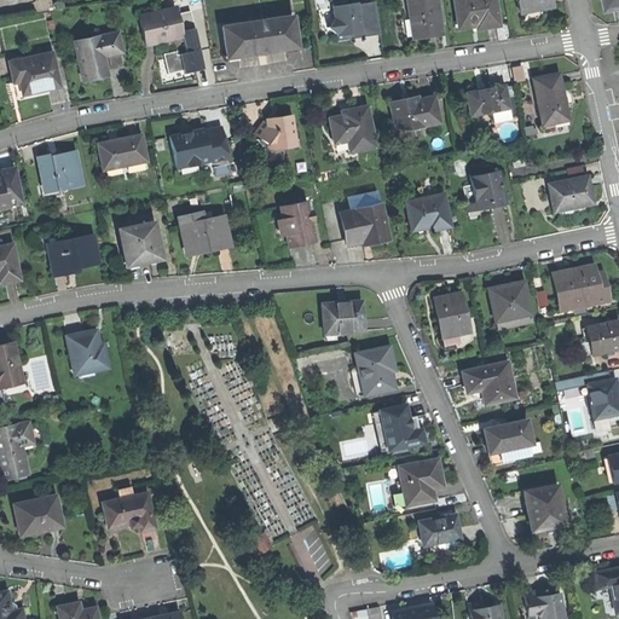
[(339,38),(380,34),(376,0),(365,0),(331,4),(334,28),(337,28),(339,38)]
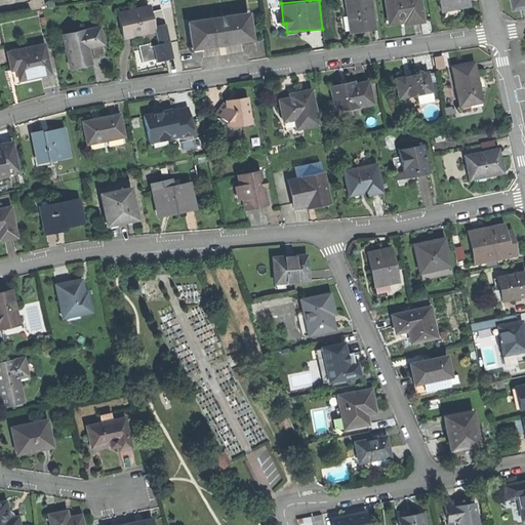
[(346,0),(351,32),(361,31),(373,29),(368,0),(346,0)]
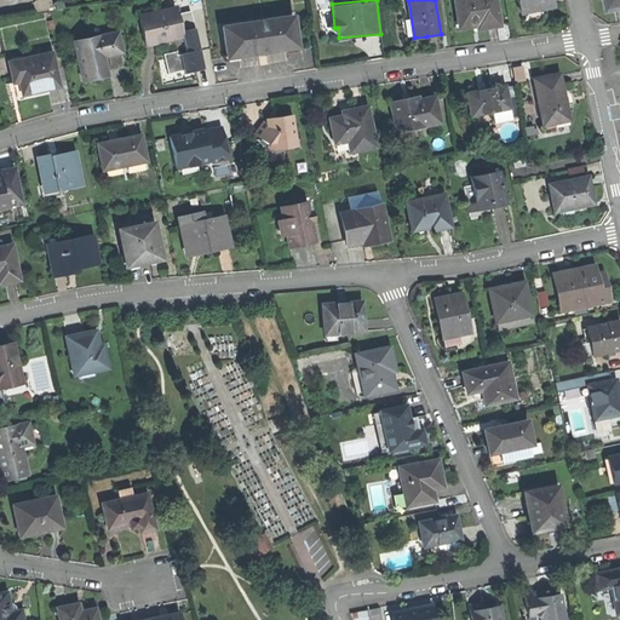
[(454,0),(459,27),(477,24),(477,28),(487,27),(499,26),(494,0),(454,0)]
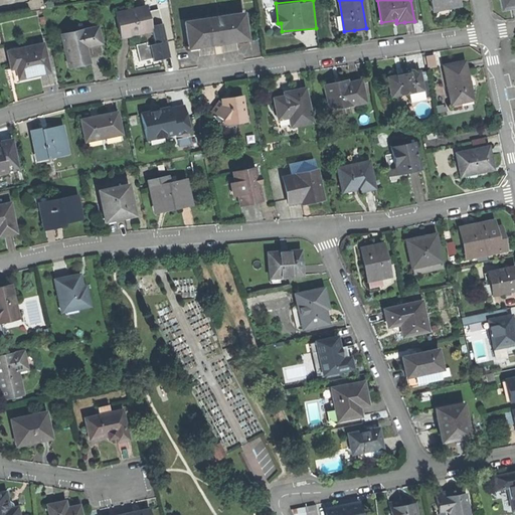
[(115,14),(121,39),(130,37),(137,35),(136,31),(151,27),(147,12),(146,7),(115,14)]
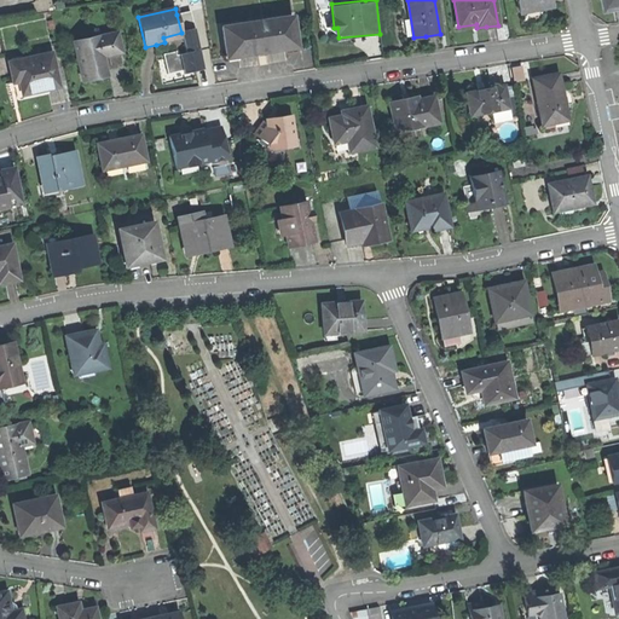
[(191,11),(177,15),(181,33),(183,39),(186,55),(177,56),(175,52),(163,55),(168,75),(190,70),(190,73),(202,69),(200,58),(202,58),(191,11)]
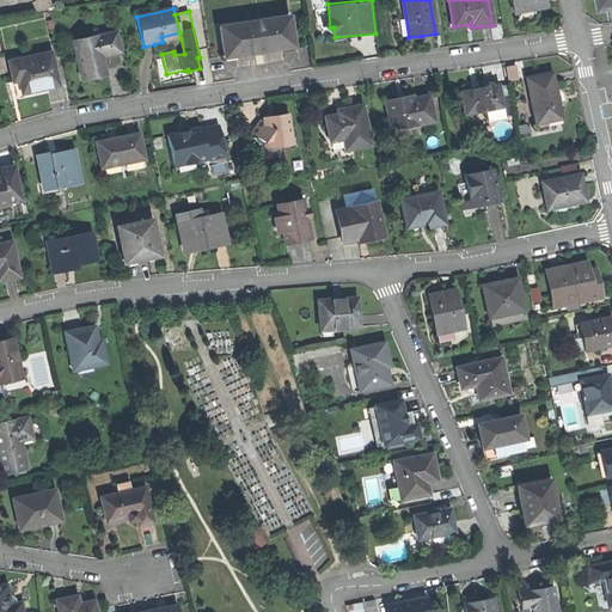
[(288,17),(219,28),(222,54),(237,51),(237,55),(252,53),(254,54),(257,53),(264,53),(263,50),(281,48),(280,44),(293,43),(288,17)]
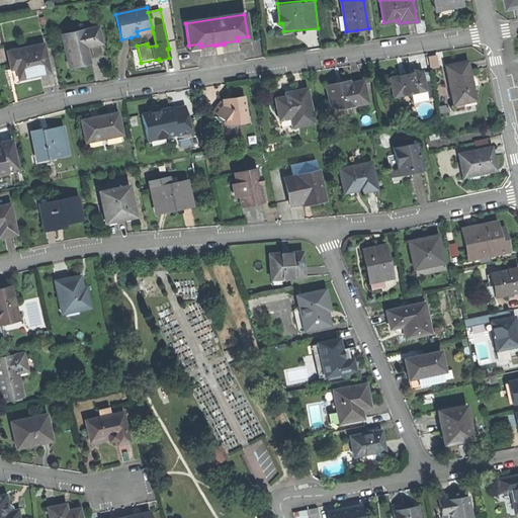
[(63,36),(70,68),(79,66),(89,63),(86,48),(101,44),(97,27),(63,36)]
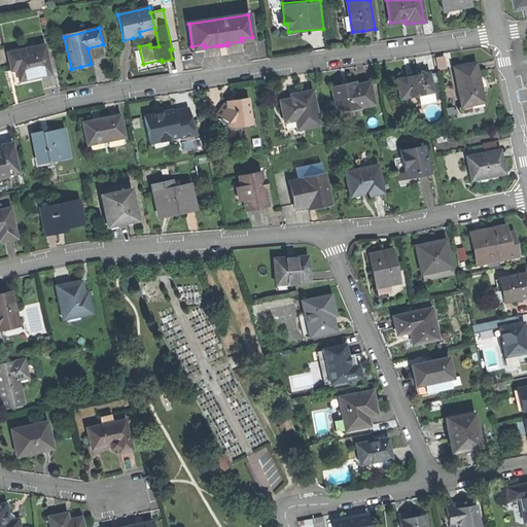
[(254,36),(252,37),(241,38),(242,41),(242,45),(255,43),(254,36)]
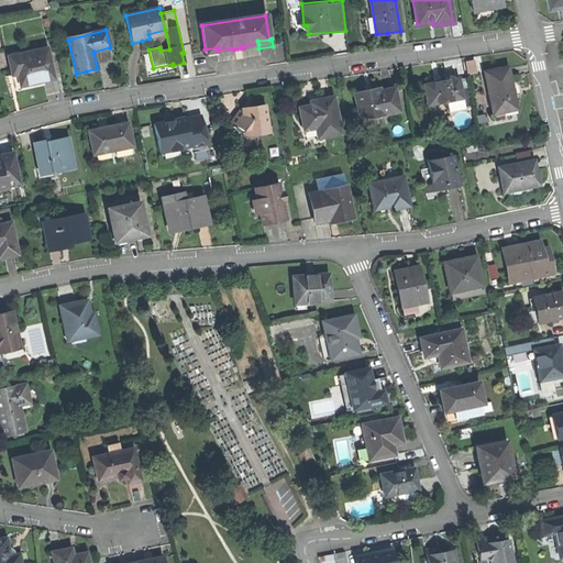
[(47,48),(9,58),(13,76),(19,75),(22,87),(36,84),(54,79),(47,48)]
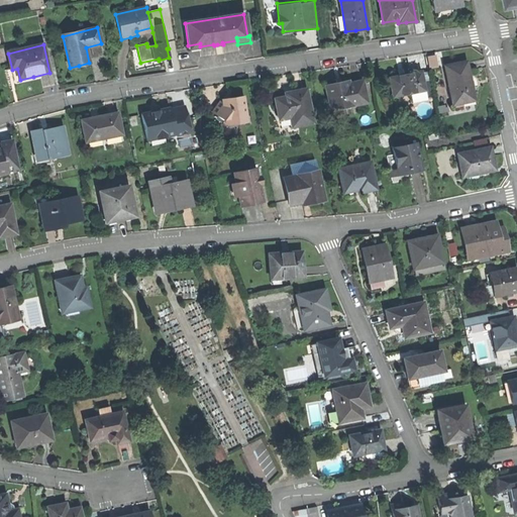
[(428,58),(431,67),(438,65),(435,56),(428,58)]
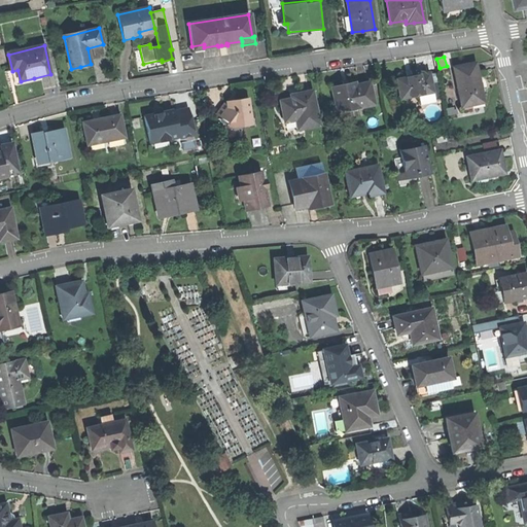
[(475,63),(453,67),(460,106),(472,104),(471,101),(483,99),(480,88),(479,88),(478,85),(478,82),(479,82),(475,63)]
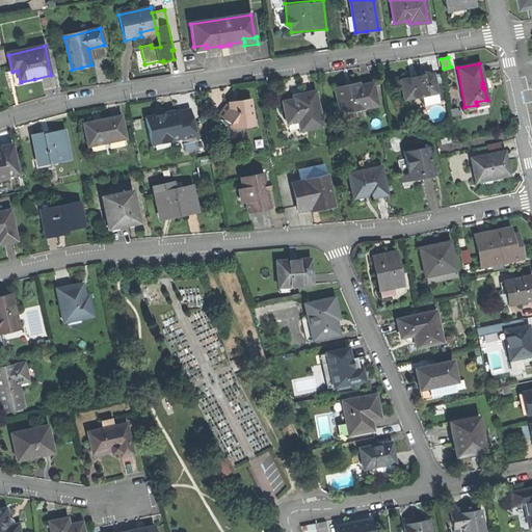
[(400,80),(403,99),(435,92),(431,74),(415,77),(400,80)]
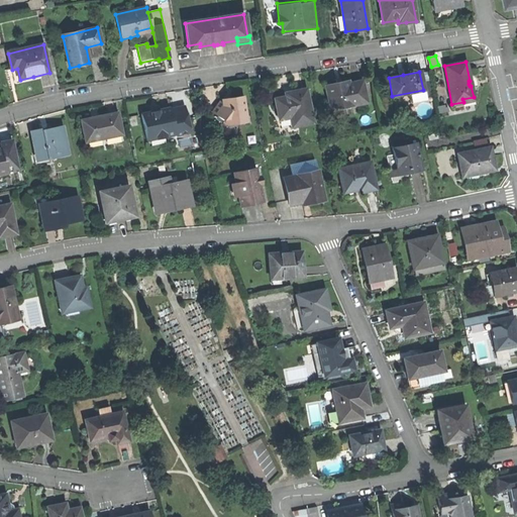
[(336,83),(325,85),(329,106),(339,104),(340,107),(366,101),(360,81),(348,83),(347,80),(336,83)]
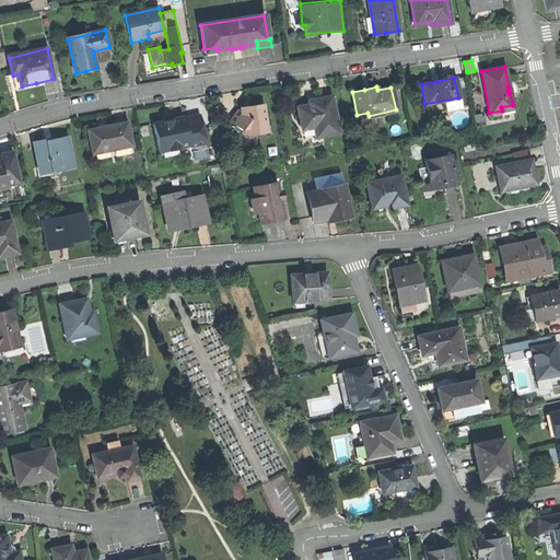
[(296,108),(301,129),(313,126),(315,137),(337,131),(329,96),(314,100),(315,104),(307,105),(296,108)]
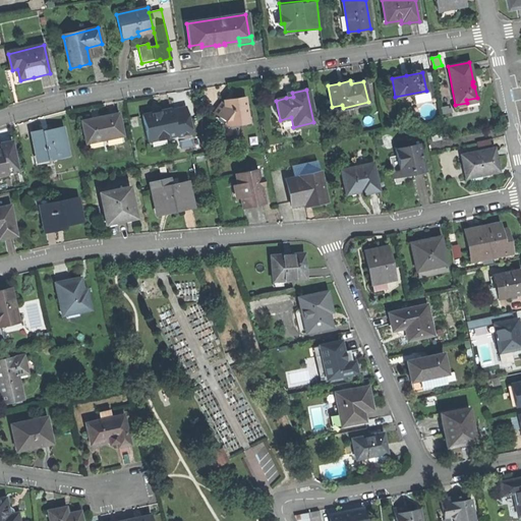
[(228,126),(249,123),(244,97),(235,99),(224,100),(214,113),(219,116),(227,122),(228,126)]
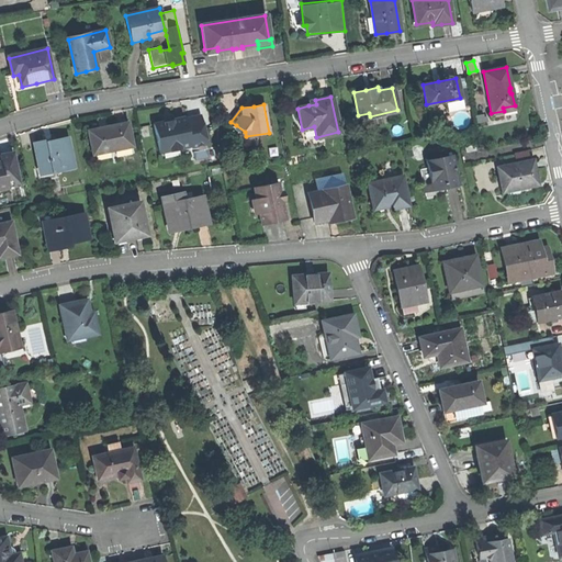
[(154,124),(160,154),(191,146),(186,123),(184,119),(172,122),(166,123),(166,122),(154,124)]
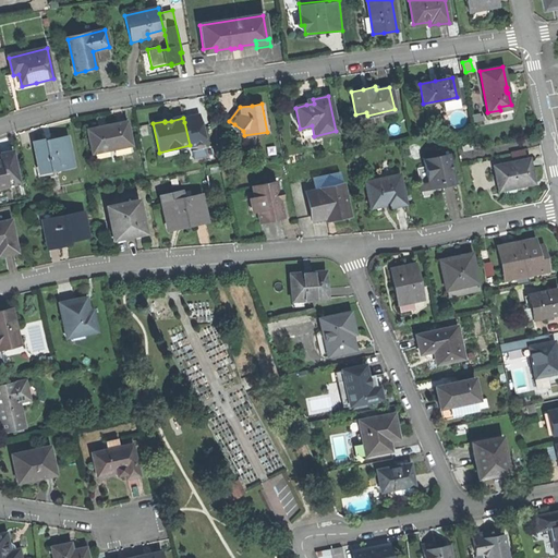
[(201,119),(184,122),(190,145),(190,147),(206,143),(201,119)]
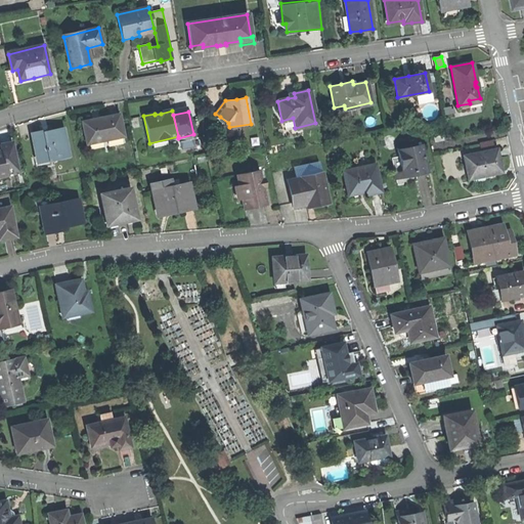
[(83,122),(89,150),(124,143),(119,115),(100,119),(83,122)]
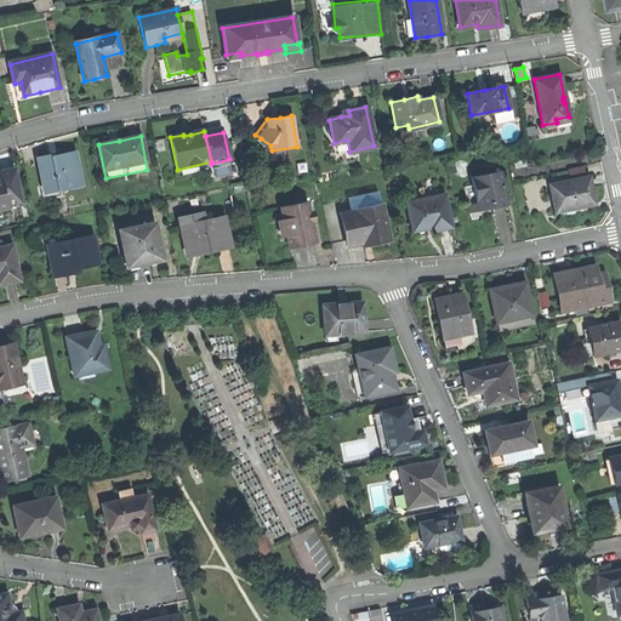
[(258,153),(272,151),(271,146),(261,138),(256,140),(258,153)]
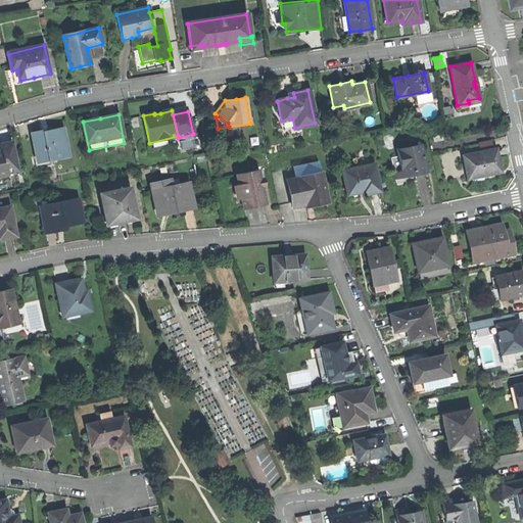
[(33,133),(39,162),(68,156),(63,130),(53,132),(45,133),(44,131),(33,133)]
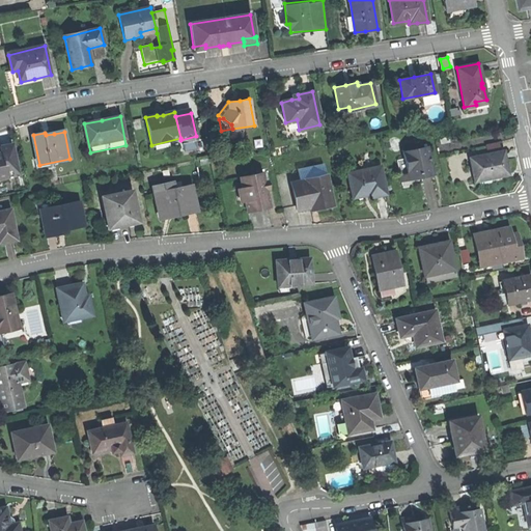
[(1,146),(2,154),(6,174),(18,172),(12,144),(1,146)]
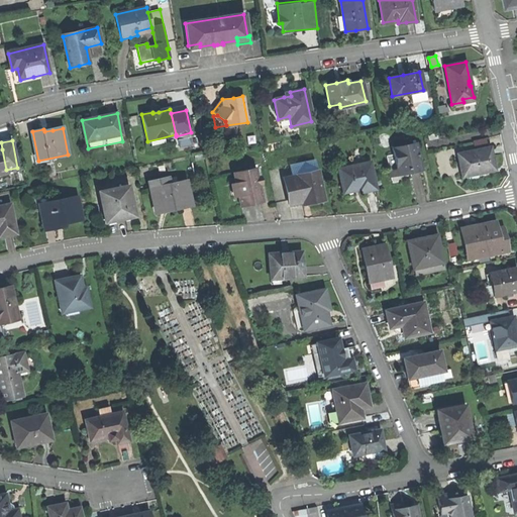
[(391,151),(396,172),(408,169),(409,172),(414,171),(421,170),(417,156),(415,156),(414,150),(416,149),(414,142),(391,148),(391,151)]
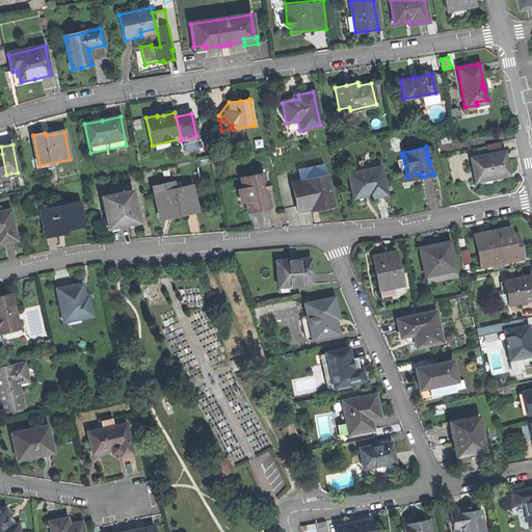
[(471,158),(476,182),(495,178),(494,176),(509,173),(507,161),(504,151),(471,158)]
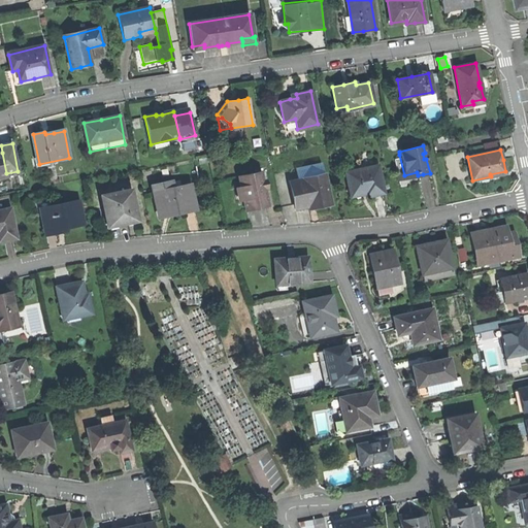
[(419,183),(418,175),(405,178),(404,175),(399,155),(396,156),(397,161),(394,162),(400,187),(419,183)]
